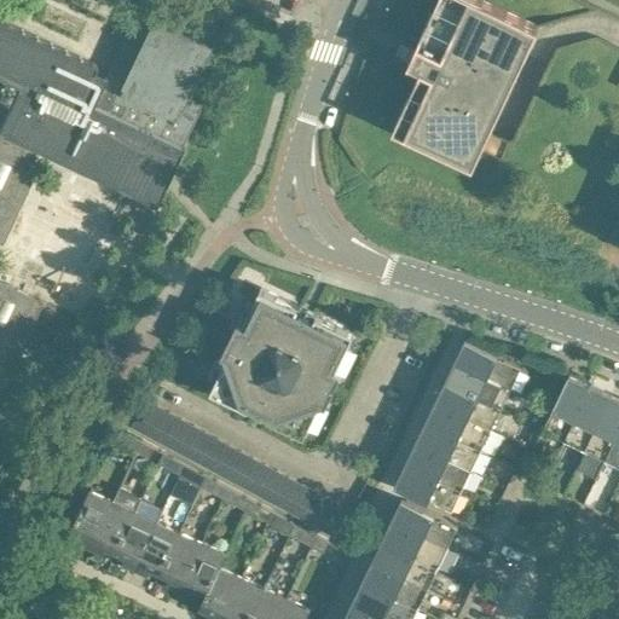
[(129,23),(104,75),(92,103),(106,110),(102,121),(177,157),(181,145),(201,104),(183,97),(218,24),(167,0),(161,0),(146,32),(129,23)]
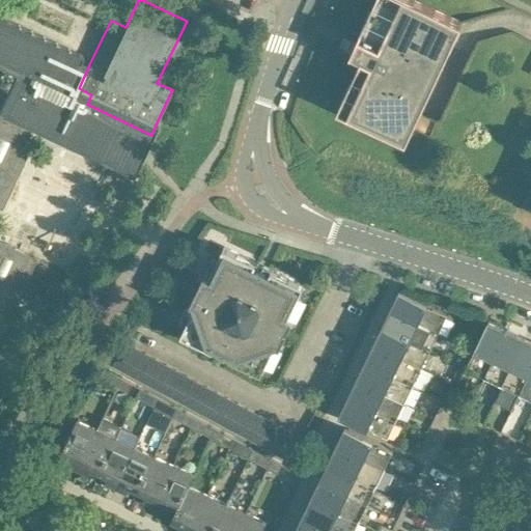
[(419,114),(463,22),(462,21),(417,0),(374,0),(359,35),(348,31),(340,49),(351,53),(362,58),(338,109),(407,141),(413,129),(429,137),(436,122),(419,114)]
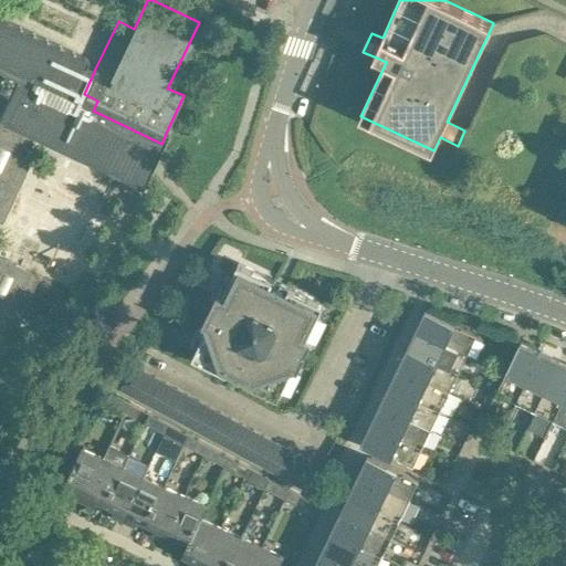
[(24,145),(31,130),(138,181),(156,143),(92,112),(96,102),(83,94),(96,65),(85,60),(88,54),(0,12),(0,383),(6,371),(0,368),(0,354),(39,273),(34,272),(32,271),(0,255),(0,221),(1,221),(31,159),(20,154),(24,145)]
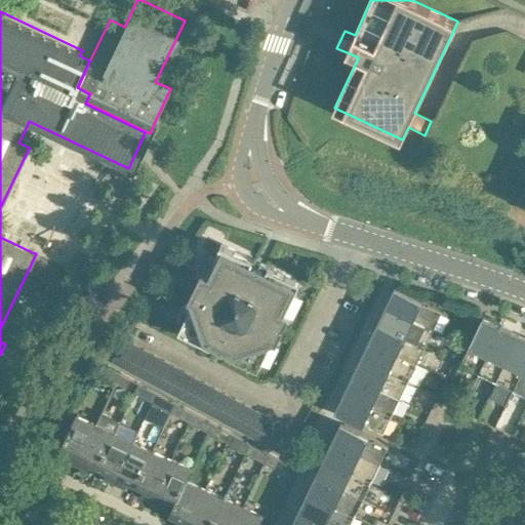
[(193,301),(178,330),(211,347),(213,340),(229,349),(227,354),(258,369),(273,339),(277,341),(290,314),(286,312),(300,282),(269,267),(266,272),(250,265),(253,259),(221,243),(207,273),(202,271),(189,299),(193,301)]
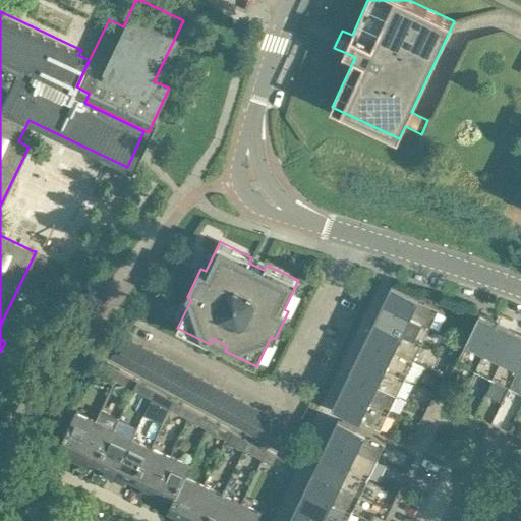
[(439,307),(392,285),(383,303),(430,326),(439,307)]
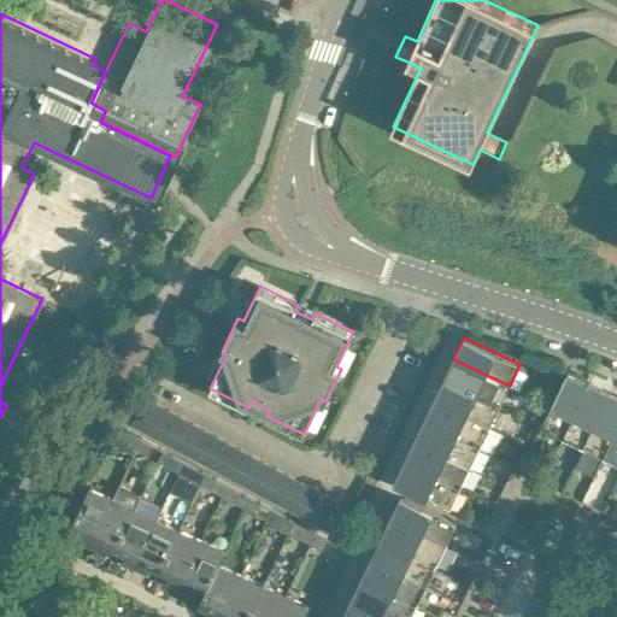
[(510,386),(453,359),(444,380),(500,406),(510,386)]
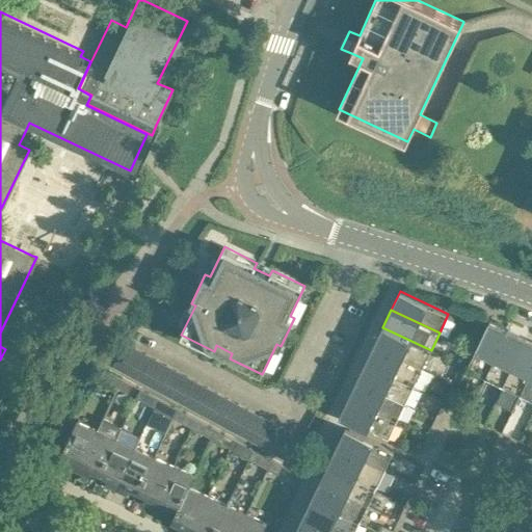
[(484,377),(508,328),(489,320),(466,369),(484,377)]
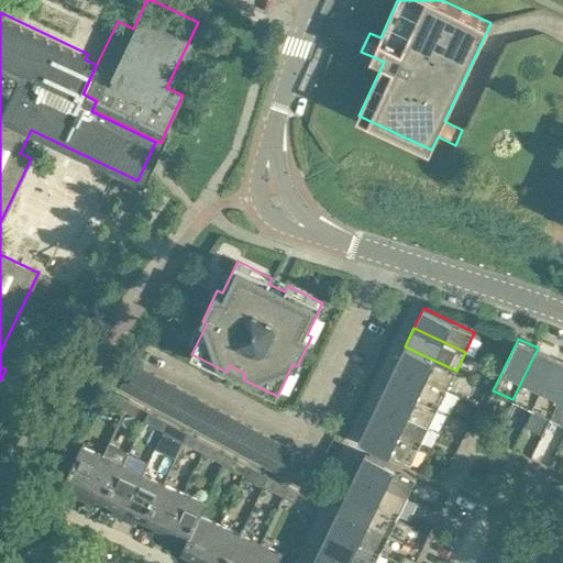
[(456,371),(405,346),(396,365),(446,389),(456,371)]
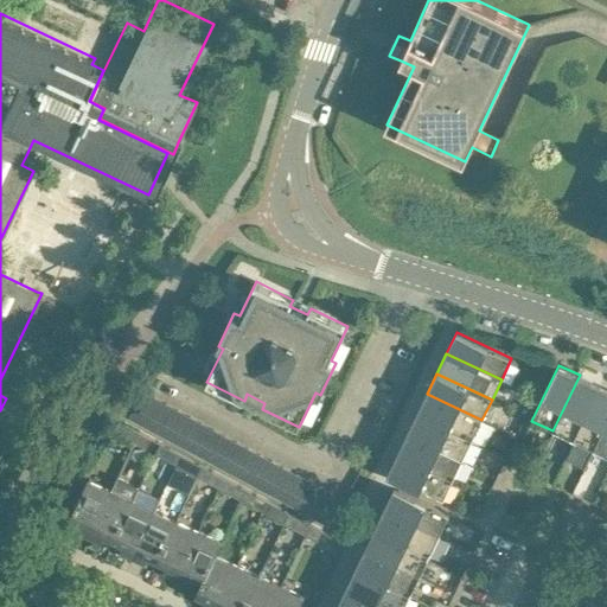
[(573,441),(600,385),(580,375),(553,430),(573,441)]
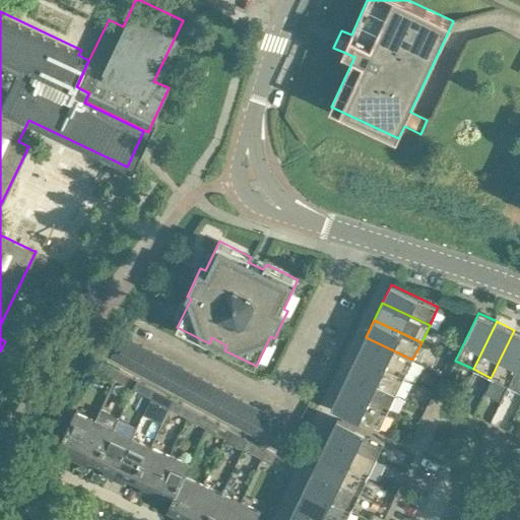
[(508,386),(519,361),(519,332),(514,330),(491,378),(508,386)]
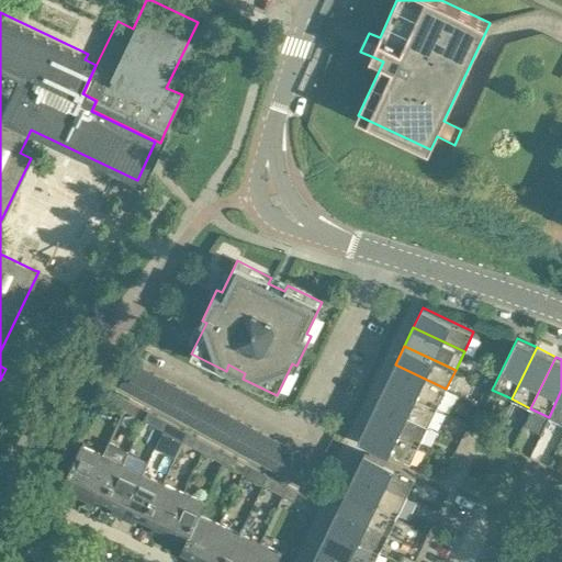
[(133,363),(132,362),(120,385),(131,392),(143,368),(133,363)]
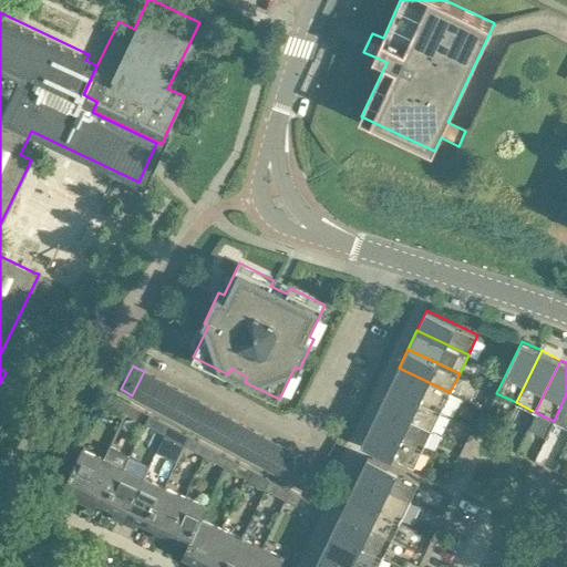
[(441,411),(450,392),(399,368),(390,385),(441,411)]
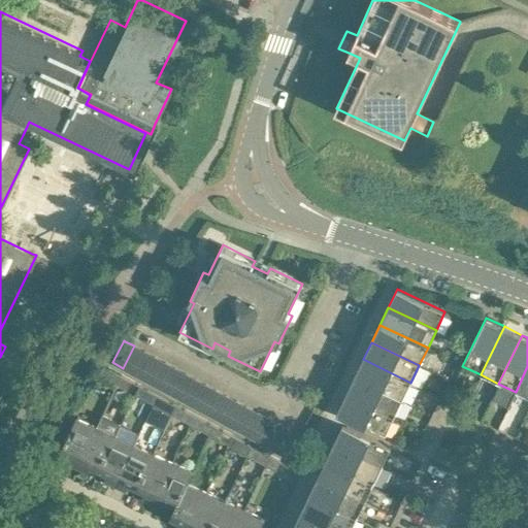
[(144,352),(134,345),(123,368),(133,373),(144,352)]
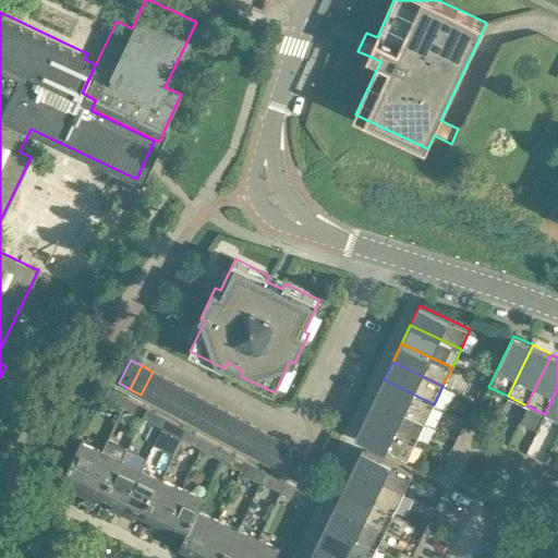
[(164,377),(153,372),(141,395),(152,401),(164,377)]
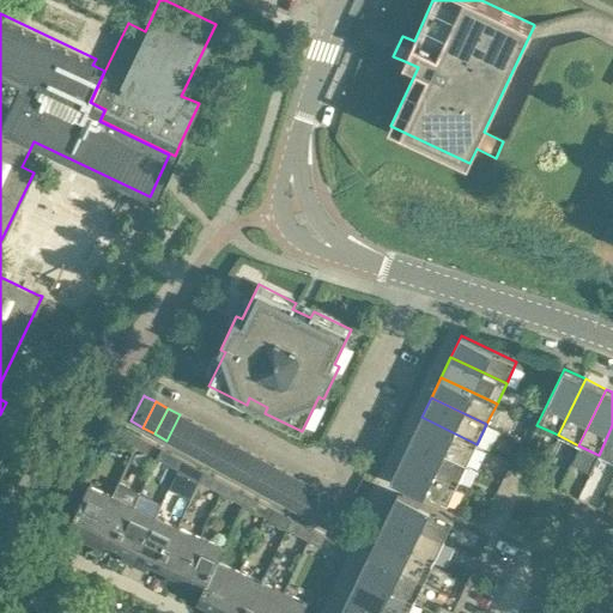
[(192,422),(180,414),(167,441),(178,447),(192,422)]
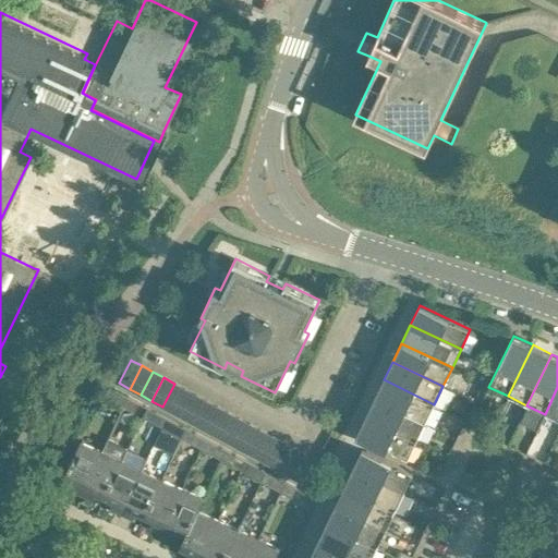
[(434,404),(384,379),(374,399),(425,423),(434,404)]
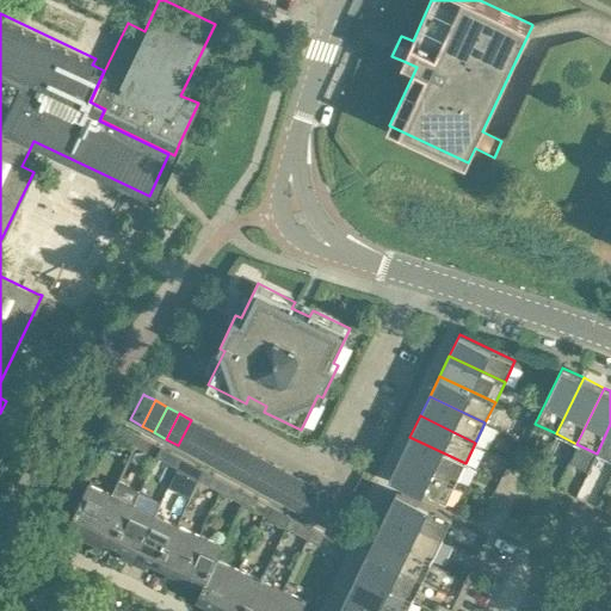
[(203,426),(191,420),(178,445),(190,451),(203,426)]
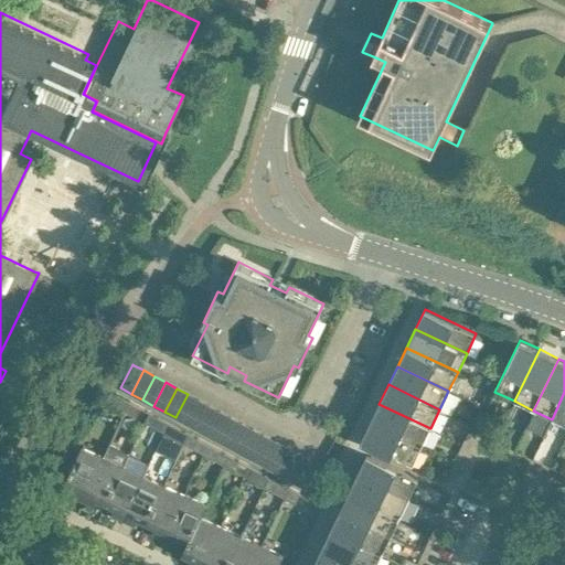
[(124,413),(129,403),(110,392),(105,402),(124,413)]
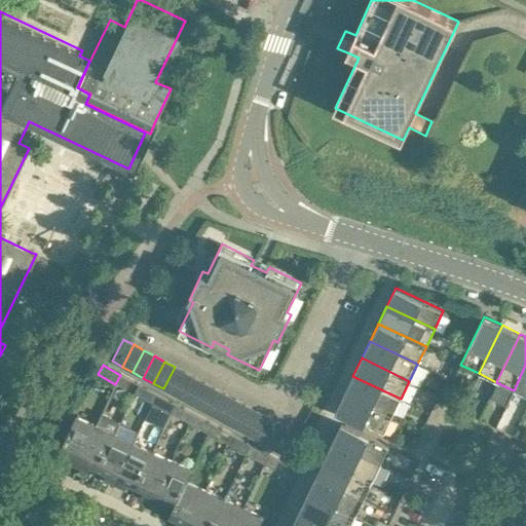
[(525,396),(525,365),(514,390),(525,396)]
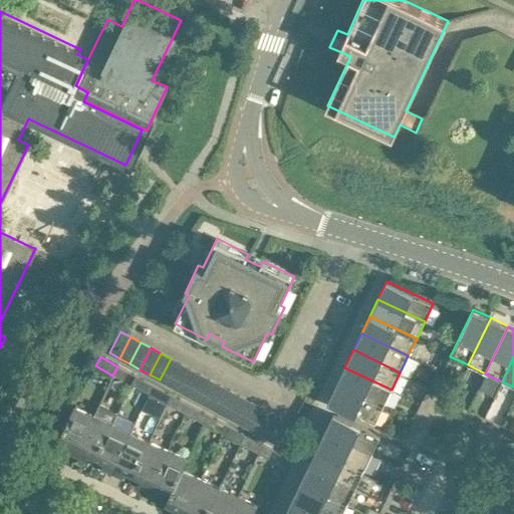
[(181,364),(171,358),(160,379),(170,386),(181,364)]
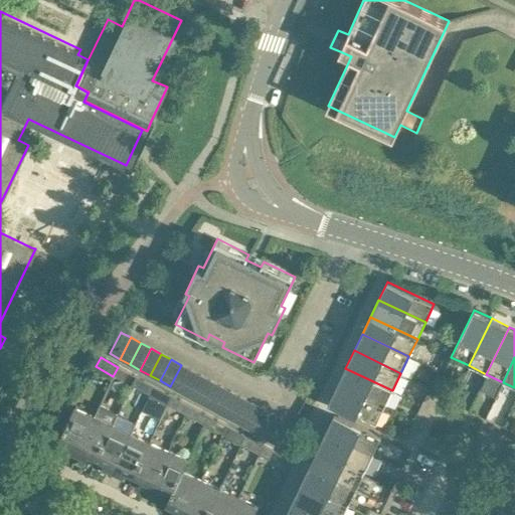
[(191,370),(181,365),(170,386),(180,391),(191,370)]
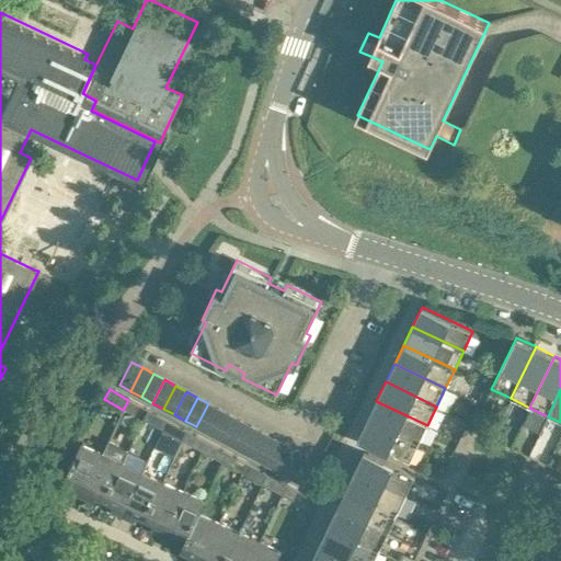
[(135,415),(140,405),(128,400),(123,410),(135,415)]
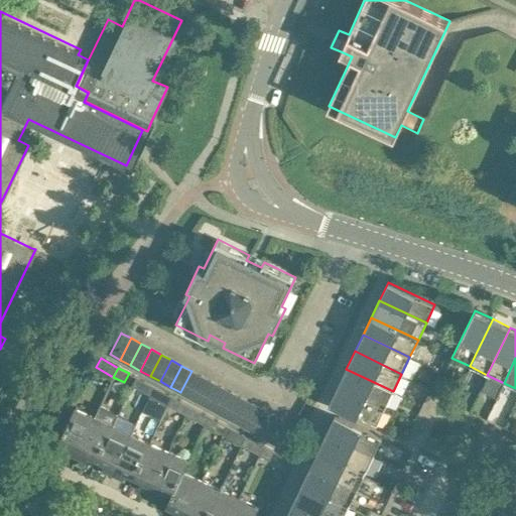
[(393,391),(346,369),(338,386),(385,408),(393,391)]
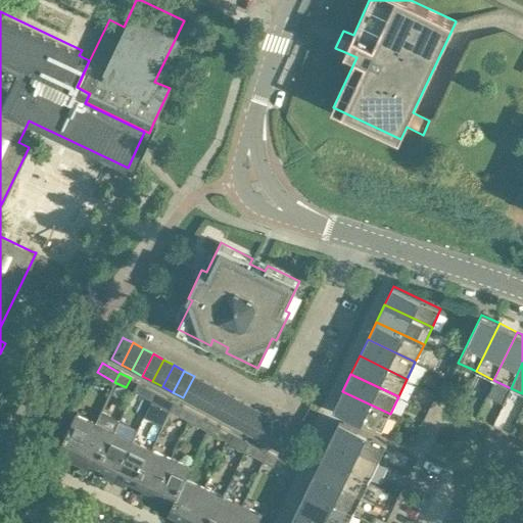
[(204,381),(194,376),(183,397),(193,403),(204,381)]
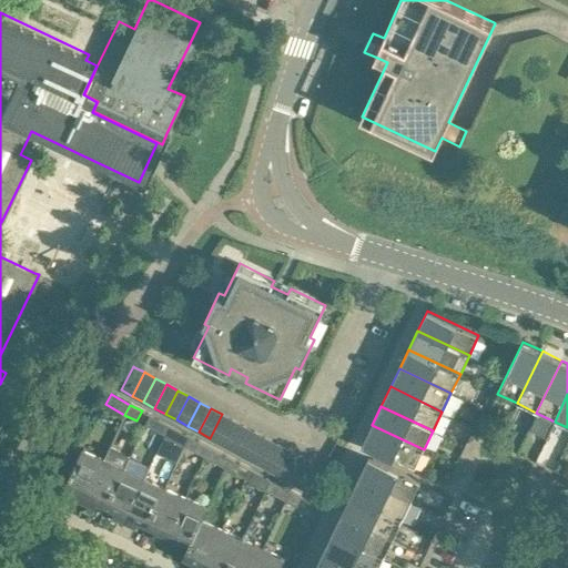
[(233,421),(222,414),(210,438),(221,444),(233,421)]
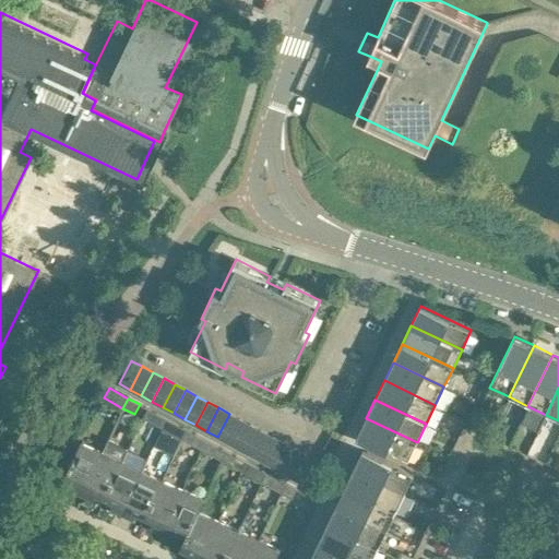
[(163,429),(167,419),(155,413),(150,423),(163,429)]
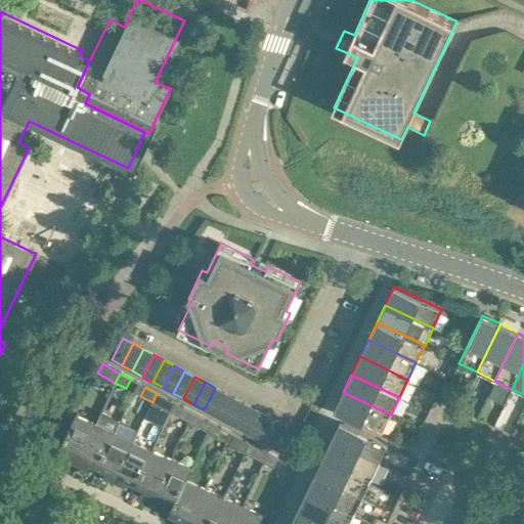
[(225,393),(215,388),(204,409),(214,416),(225,393)]
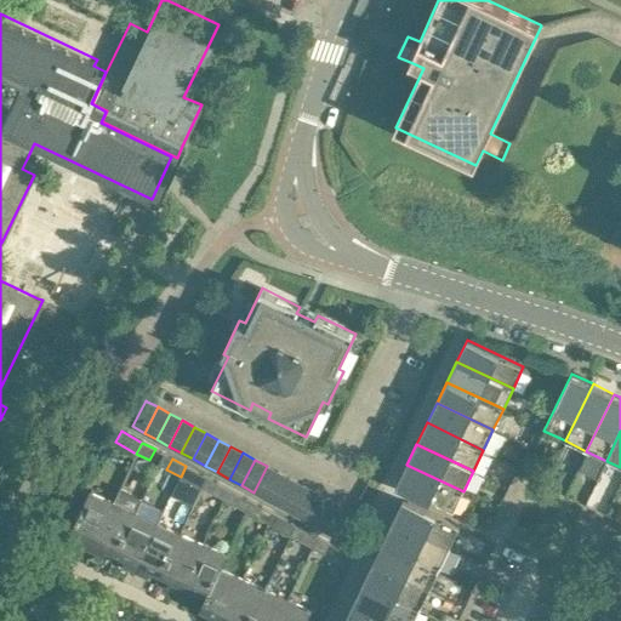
[(463,491),(406,465),(397,485),(453,512),(463,491)]
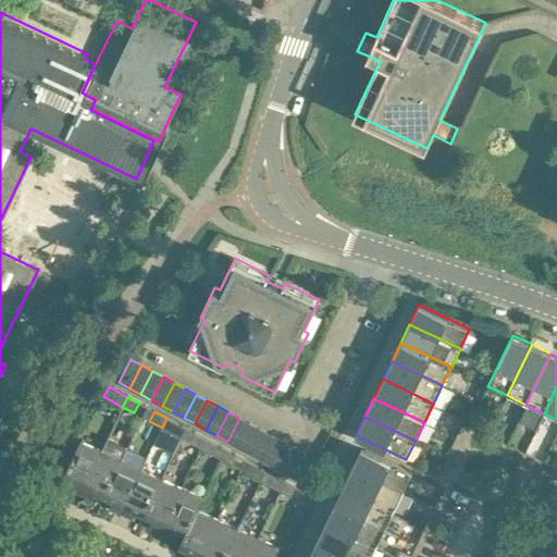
[(182,438),(187,429),(166,418),(162,428),(182,438)]
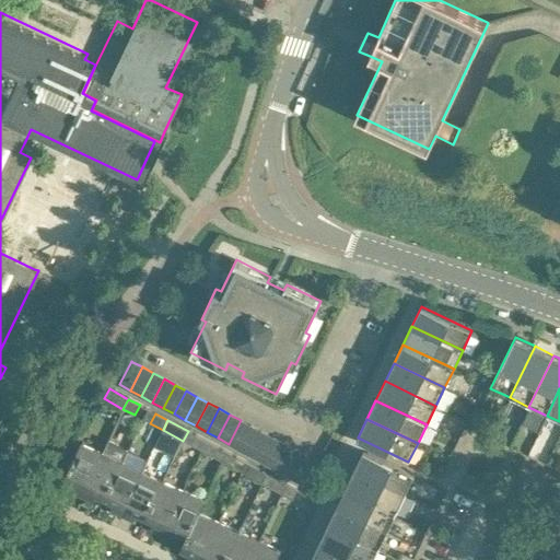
[(253,427),(241,420),(229,444),(240,450),(253,427)]
